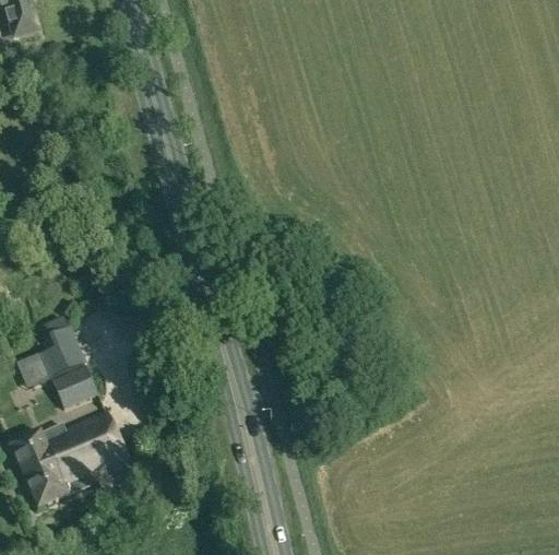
[(0,0),(0,8),(3,7),(11,32),(39,24),(33,0),(0,0)]
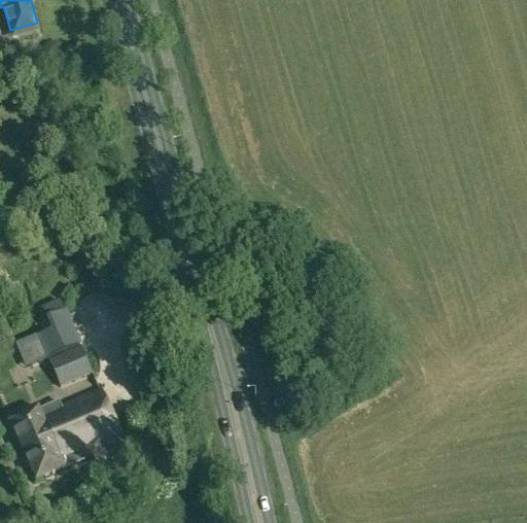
[(42,305),(46,314),(63,308),(59,298),(42,305)]
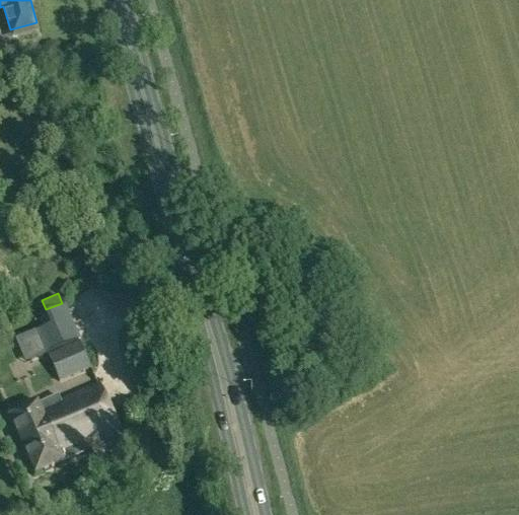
[(40,333),(47,350),(79,336),(65,304),(54,308),(56,313),(47,317),(52,327),(40,333)]
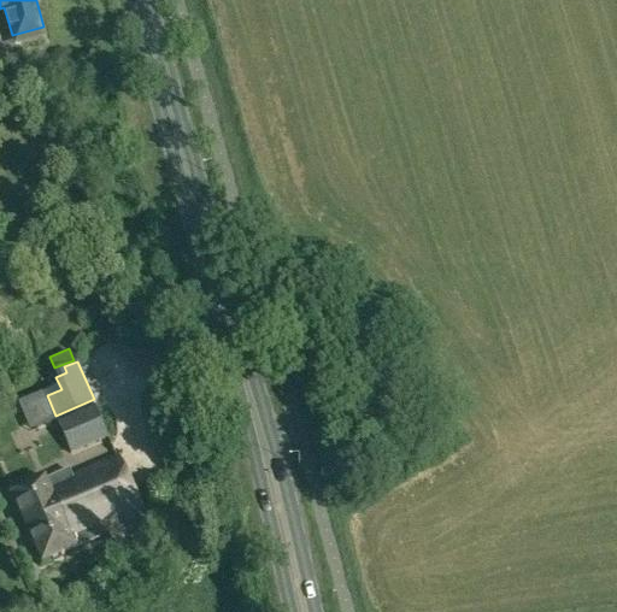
[(58,421),(71,449),(109,434),(97,404),(58,421)]
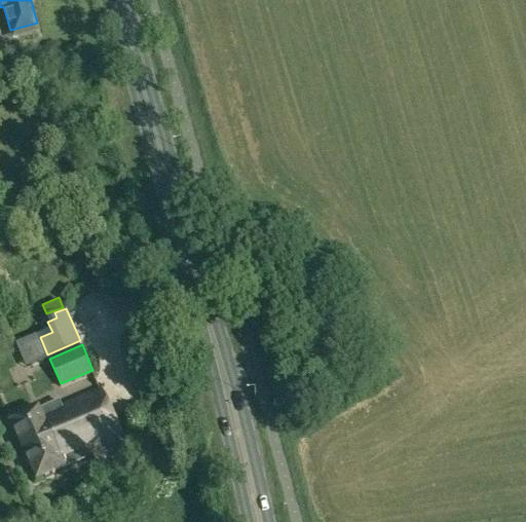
[(26,457),(35,479),(86,456),(84,452),(123,436),(104,390),(102,384),(61,402),(59,397),(8,418),(25,457),(26,457)]
